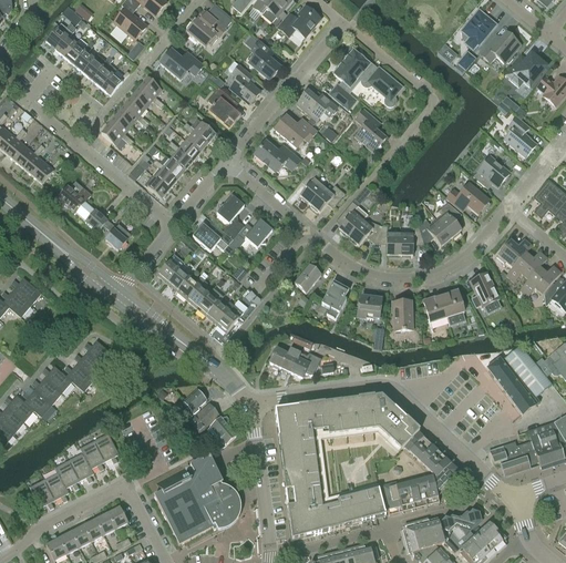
[(0,0),(0,13),(4,18),(12,9),(11,0),(0,0)]
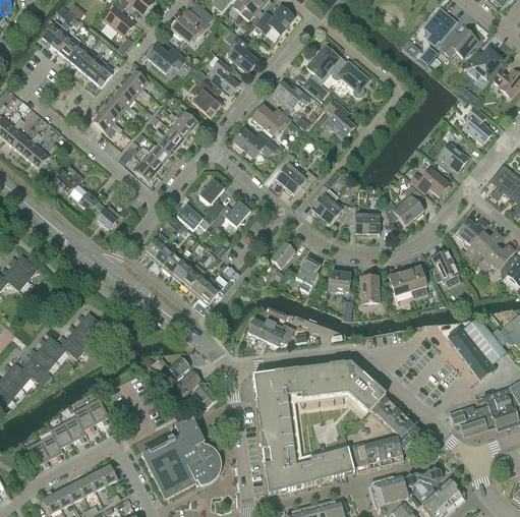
[(126,6),(119,0),(114,0),(112,3),(116,6),(106,19),(125,36),(135,22),(122,11),(126,6)]
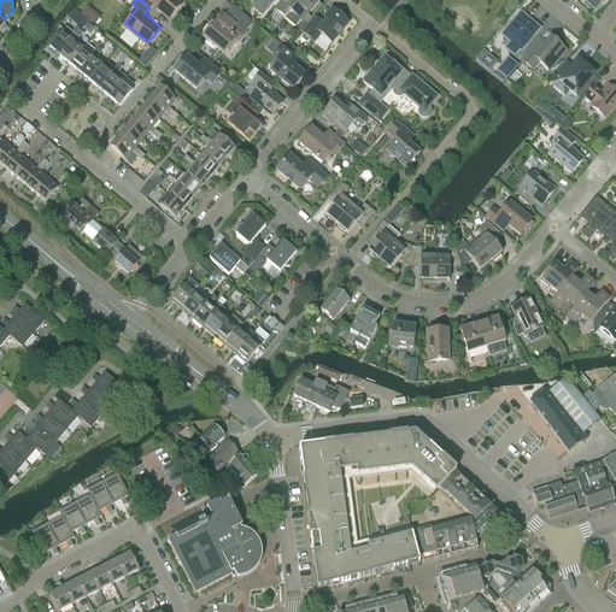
[(141,0),(150,7),(154,3),(170,16),(182,1),(181,0),(141,0)]
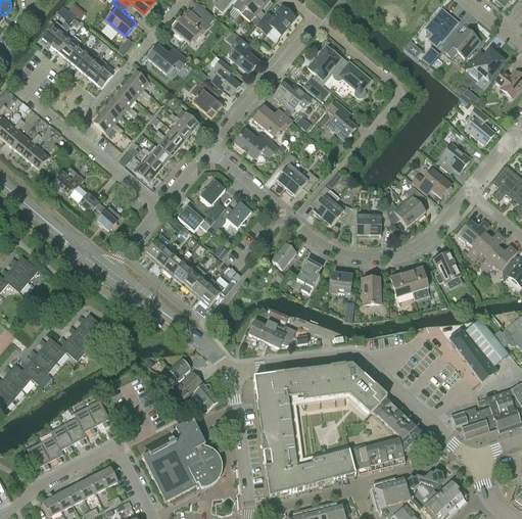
[(237,0),(234,5),(242,12),(251,19),(268,0),(237,0)]
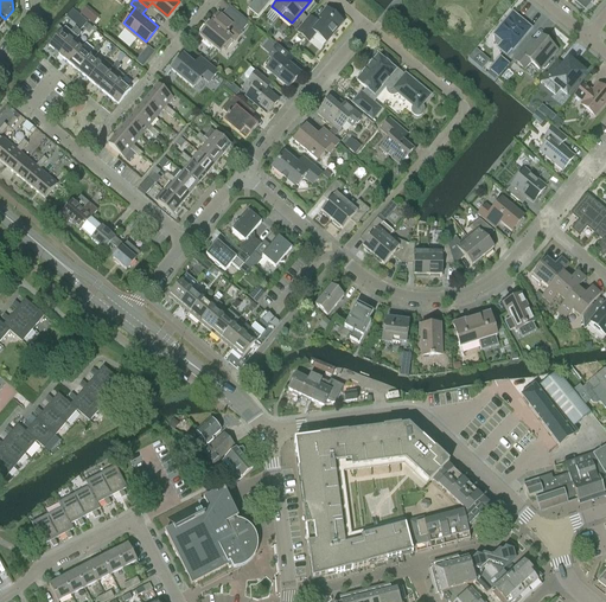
[(225,47),(234,38),(235,39),(242,30),(241,30),(250,19),(233,4),(224,13),(219,10),(212,18),(212,19),(202,33),(219,49),(222,45),(225,47)]
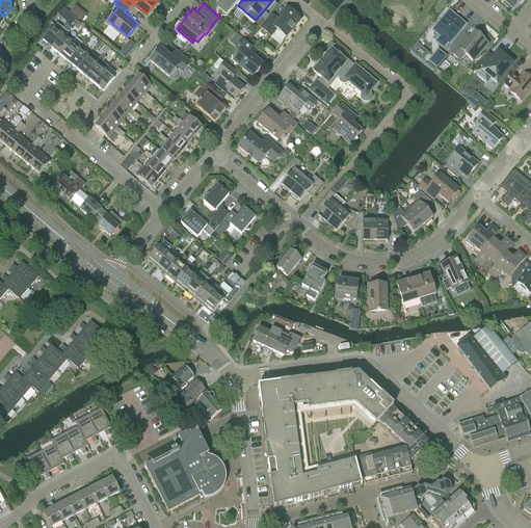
[(58,11),(60,12),(72,23),(77,16),(64,4),(58,11)]
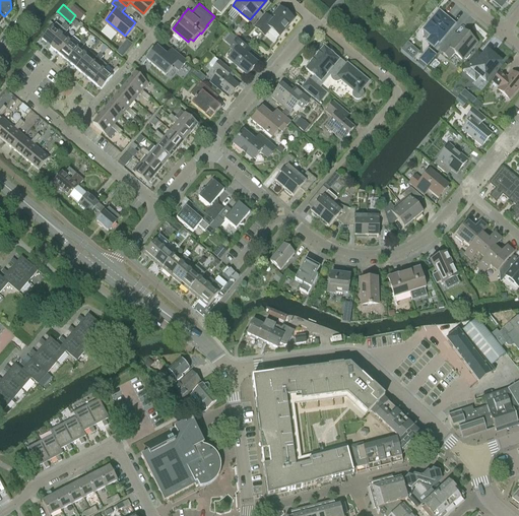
[(295,16),(280,4),(271,15),(266,11),(255,23),(265,33),(271,25),(280,34),(295,16)]
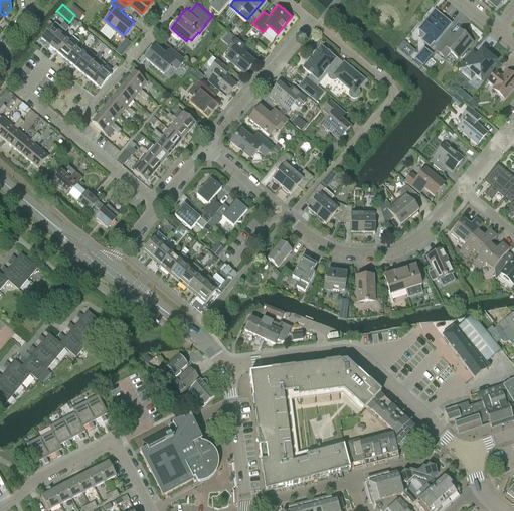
[(420,26),(419,27),(420,34),(423,36),(422,37),(430,43),(434,38),(436,39),(451,20),(449,19),(448,17),(447,16),(445,15),(436,7),(419,26),(420,26)]
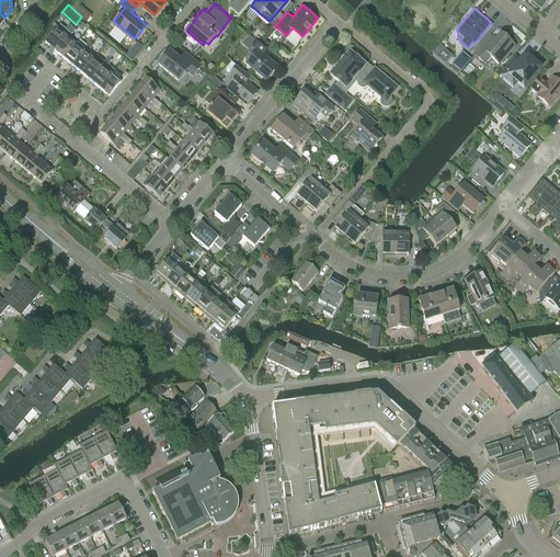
[(72,31),(68,27),(61,22),(46,40),(55,47),(67,34),(69,35),(72,31)]
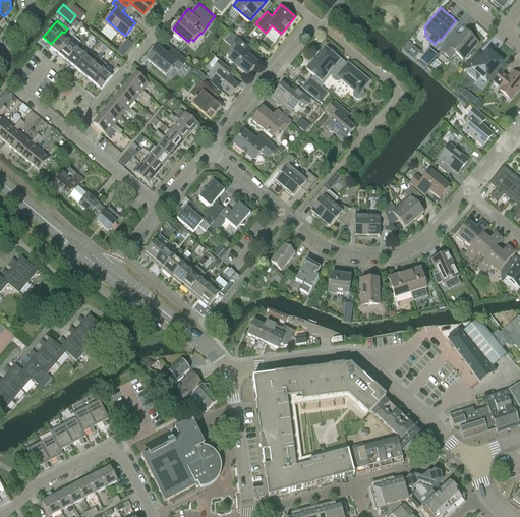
[(453,34),(441,48),(451,57),(456,51),(464,58),(466,55),(467,56),(468,56),(472,52),(471,50),(470,50),(478,40),(465,29),(458,38),(453,34)]
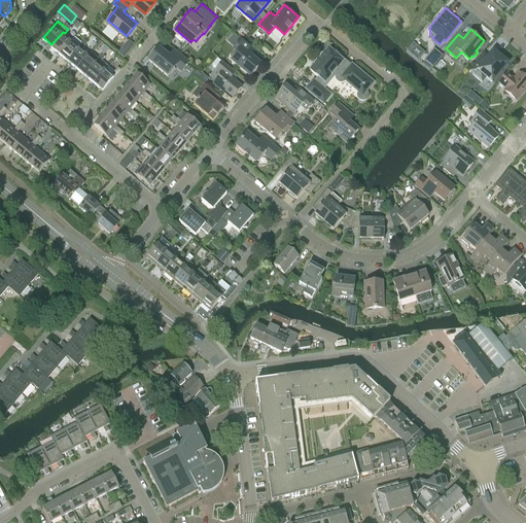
[(232,30),(226,37),(236,44),(241,37),(232,30)]
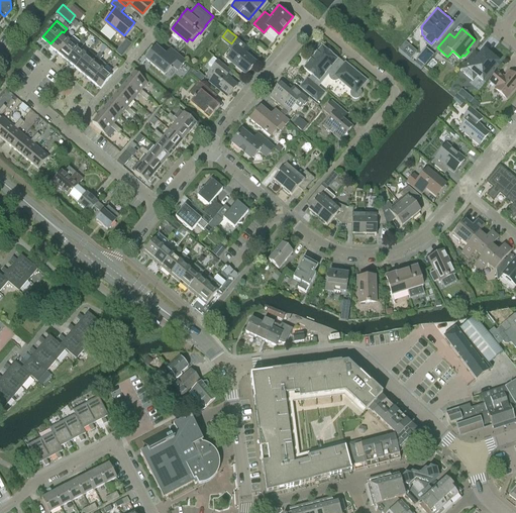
[(62,31),(50,43),(60,50),(70,38),(64,32),(62,31)]
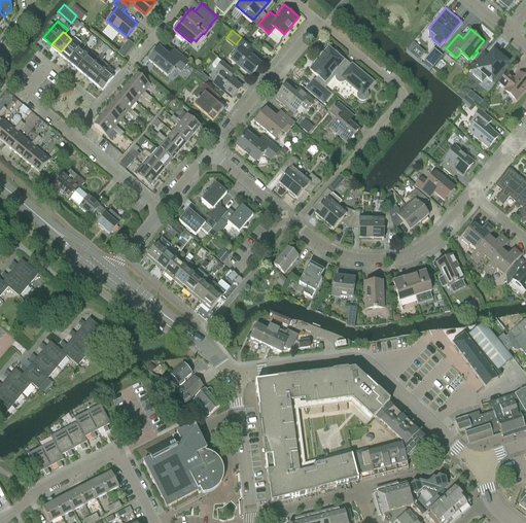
[(71,39),(61,51),(69,59),(80,46),(81,47),(85,43),(81,40),(75,35),(71,39)]
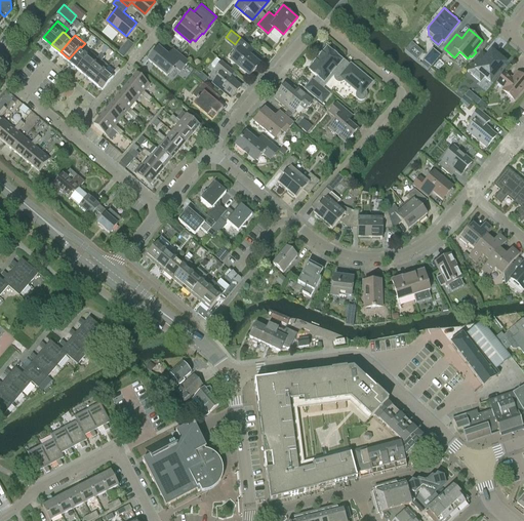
[(249,74),(260,61),(249,52),(253,47),(241,37),(240,37),(235,44),(234,44),(239,48),(231,57),(249,74)]
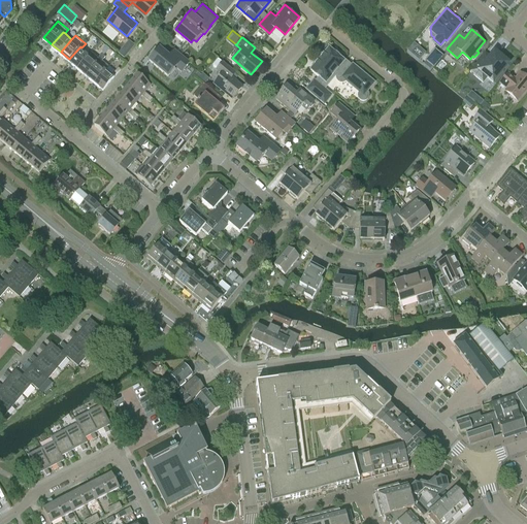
[(415,39),(407,47),(420,58),(427,48),(415,39)]
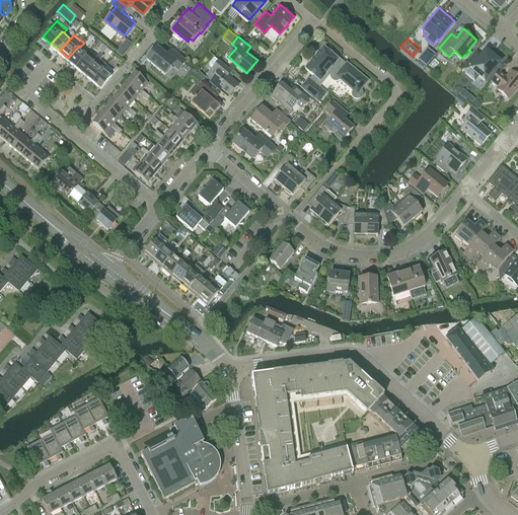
[(178,67),(187,58),(172,46),(167,52),(157,44),(147,57),(165,72),(173,63),(178,67)]
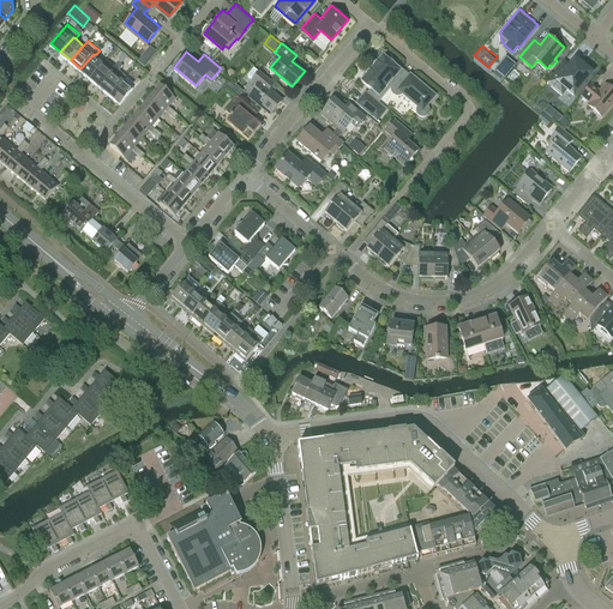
[(366,90),(358,100),(378,118),(386,107),(378,100),(384,94),(380,91),(389,82),(392,84),(391,86),(392,90),(394,91),(396,92),(398,92),(401,92),(403,90),(419,103),(418,106),(416,108),(418,110),(419,113),(421,114),(424,114),(427,113),(428,112),(430,109),(430,107),(428,104),(427,103),(436,92),(410,71),(408,76),(400,68),(401,67),(383,53),(362,78),(372,86),(368,91),(366,90)]
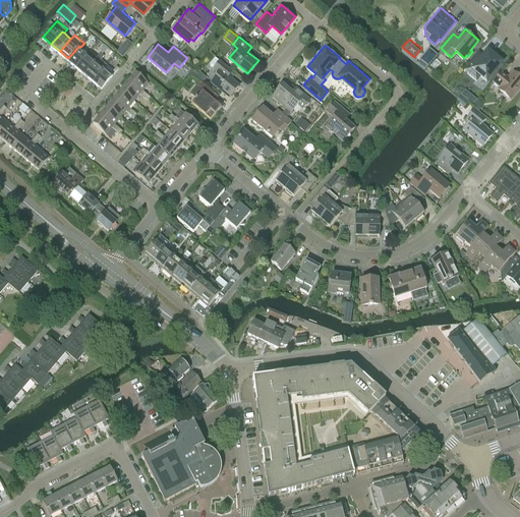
[(68,58),(76,65),(88,53),(91,49),(91,48),(87,52),(80,47),(79,46),(68,58)]
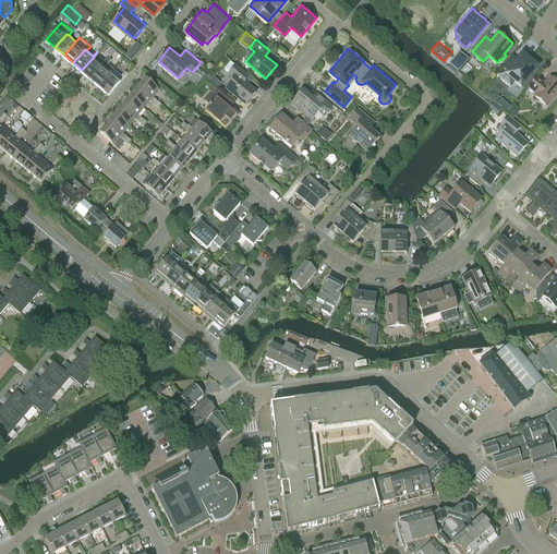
[(458,67),(459,67),(468,56),(460,50),(451,61),(458,67)]
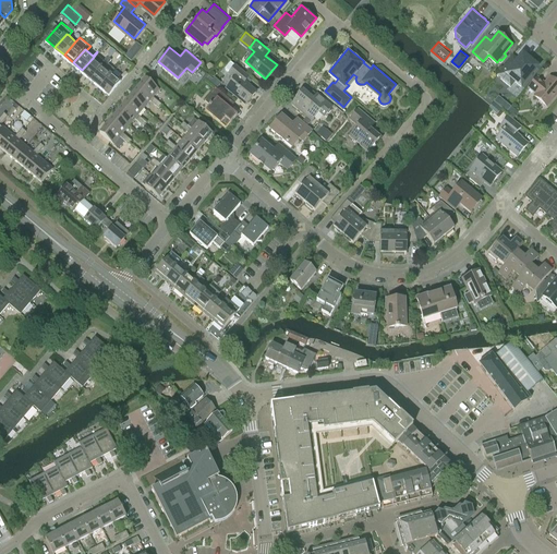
[(497,72),(511,84),(516,79),(521,83),(539,63),(523,51),(519,57),(513,52),(497,72)]
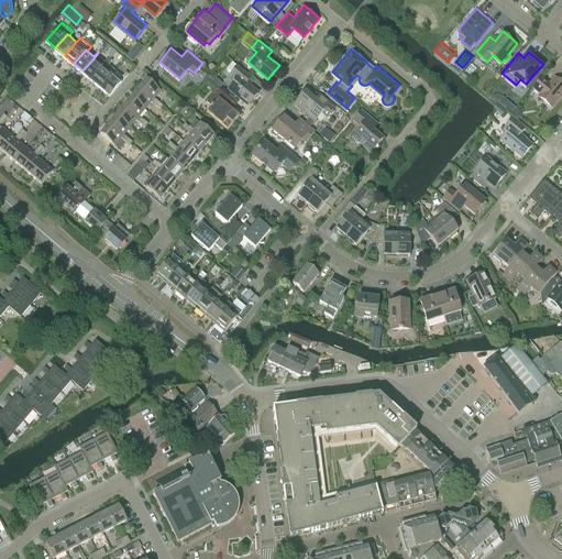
[(83,70),(91,78),(103,64),(106,66),(109,62),(106,58),(98,53),(95,57),(83,70)]
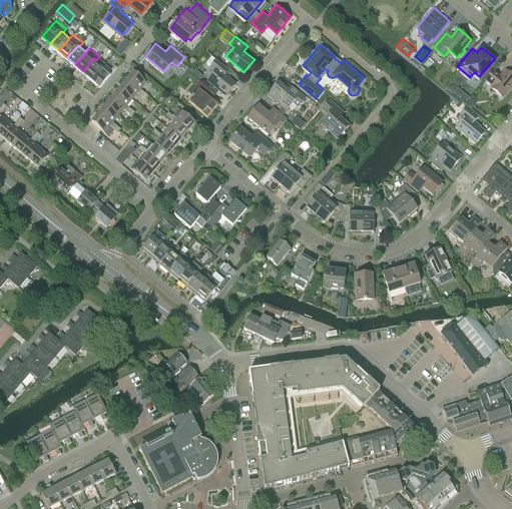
[(229,67),(217,57),(212,53),(206,61),(216,69),(208,78),(225,93),(236,81),(225,72),(229,67)]
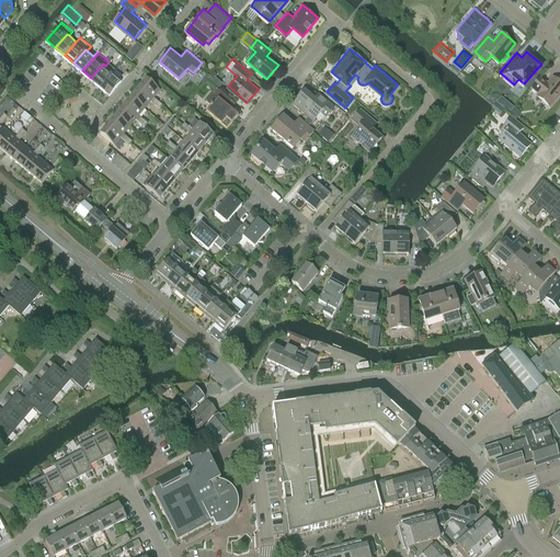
[(101,86),(116,68),(109,61),(105,66),(103,64),(91,78),(101,86)]
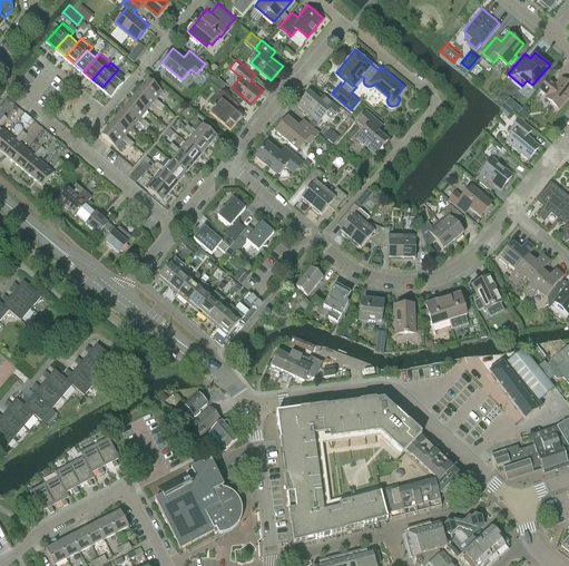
[(461,62),(458,66),(466,71),(468,68),(461,62)]
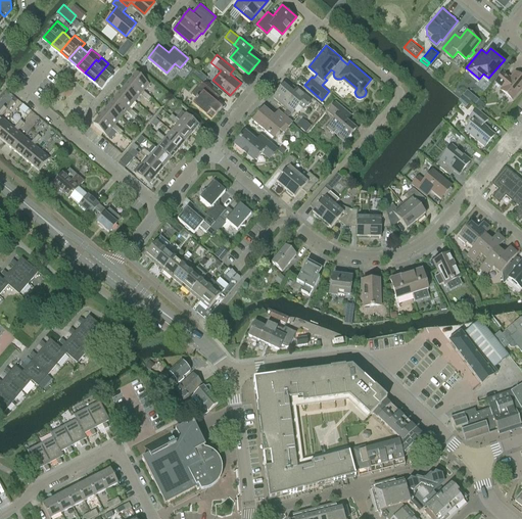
[(108,63),(94,80),(102,87),(121,66),(117,63),(114,68),(108,63)]
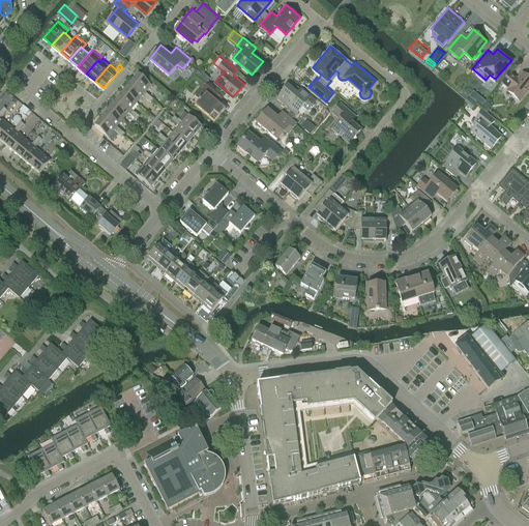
[(528,75),(523,70),(518,77),(510,70),(502,80),(509,86),(508,88),(520,97),(528,86),(528,75)]
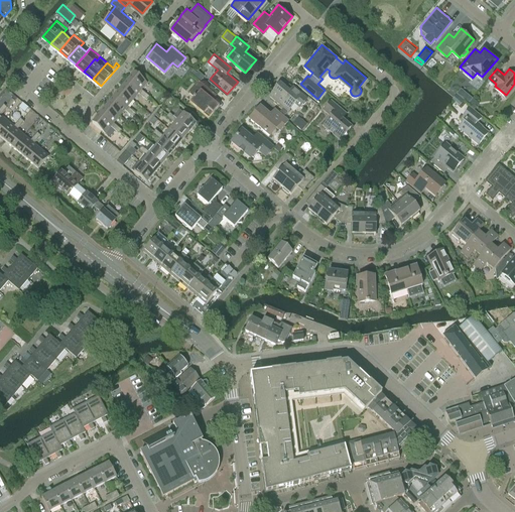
[(135,70),(128,78),(140,89),(139,91),(143,94),(146,90),(142,87),(147,80),(135,70)]
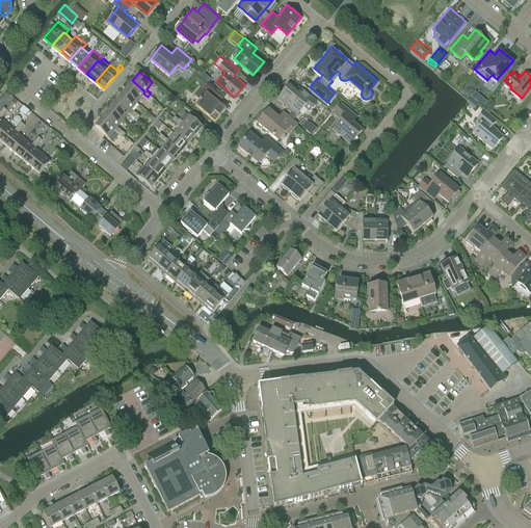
[(132,80),(125,88),(137,100),(143,94),(144,91),(132,80)]
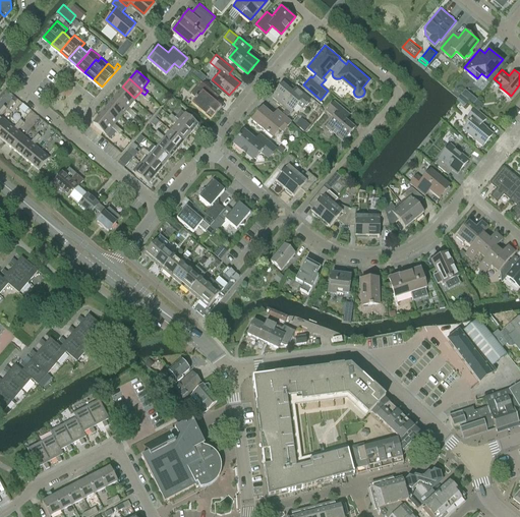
[(211,116),(222,104),(215,99),(219,94),(201,79),(191,92),(196,95),(191,101),(211,116)]
